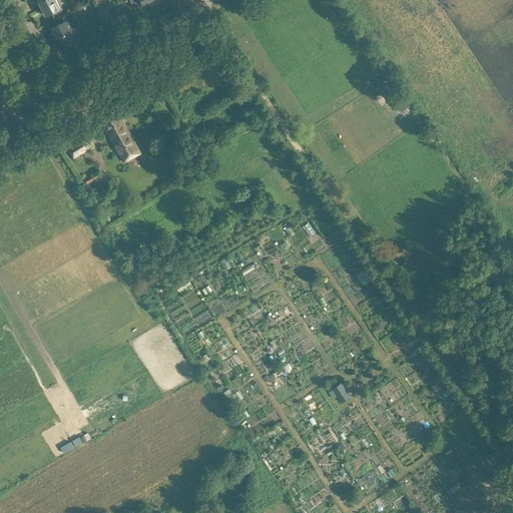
[(39,0),(35,2),(38,9),(41,8),(45,15),(51,12),(52,15),(61,11),(59,7),(55,0),(39,0)]
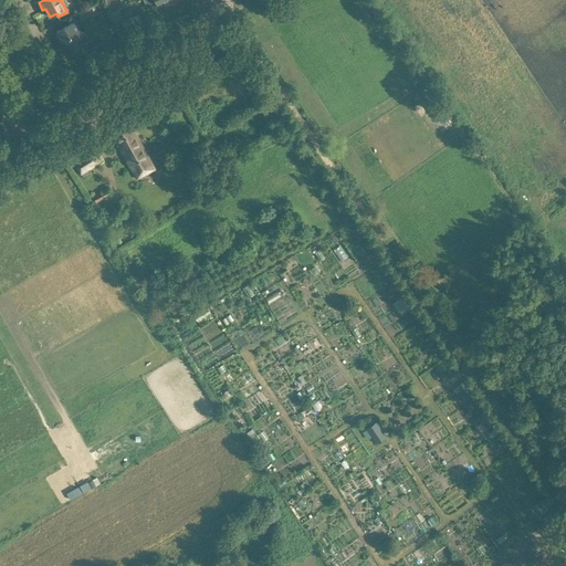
[(98,2),(93,4),(97,13),(103,10),(98,2)]
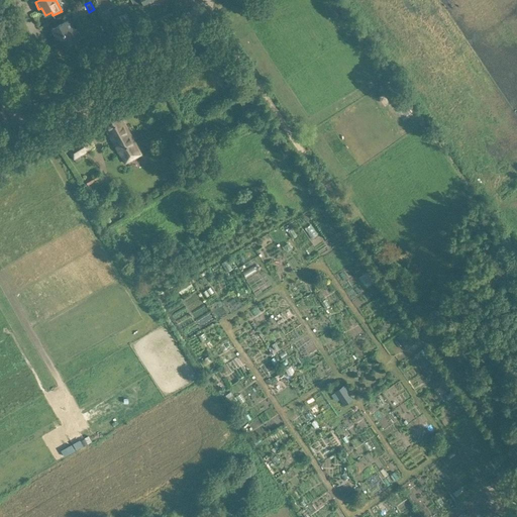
[(113,19),(107,21),(112,30),(121,26),(121,25),(123,24),(119,16),(113,19)]
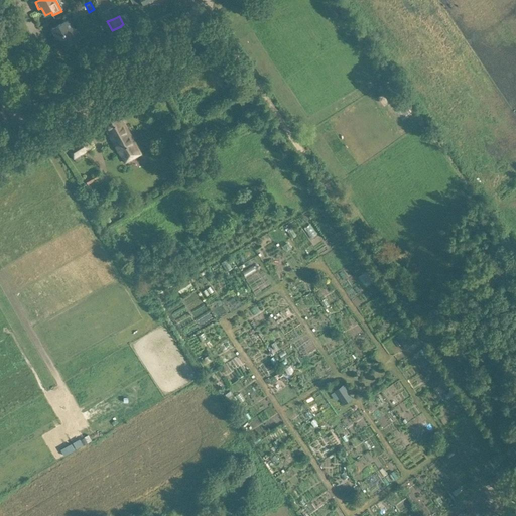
[(72,18),(51,28),(61,46),(74,40),(75,41),(81,37),(75,27),(77,27),(72,18)]
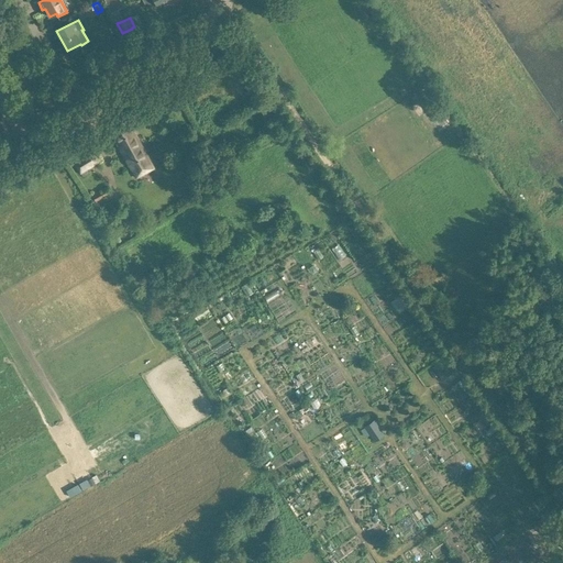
[(136,178),(154,168),(127,119),(109,129),(136,178)]
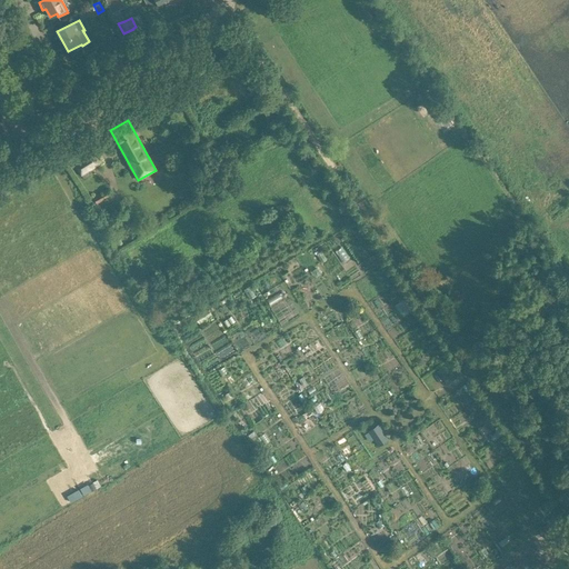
[(73,161),(79,171),(82,175),(100,163),(92,150),(73,161)]
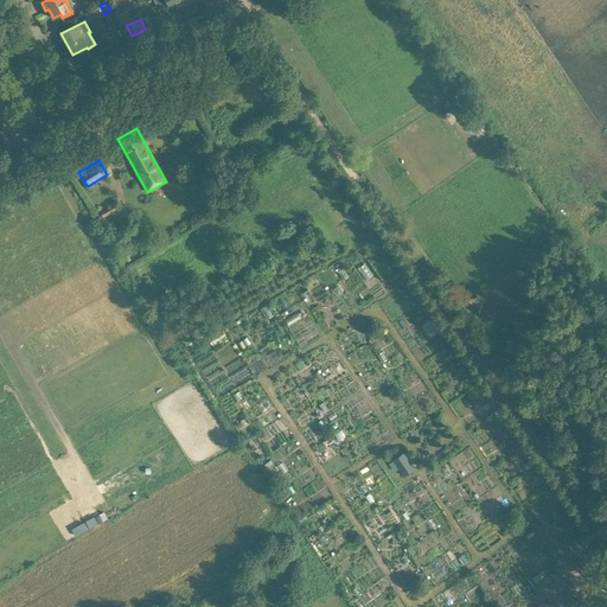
[(116,202),(108,206),(100,211),(103,217),(120,208),(116,202)]
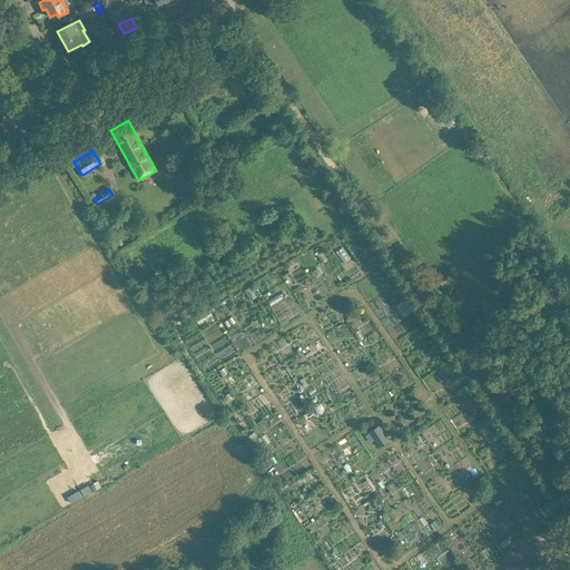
[(395,306),(403,316),(413,308),(405,298),(395,306)]
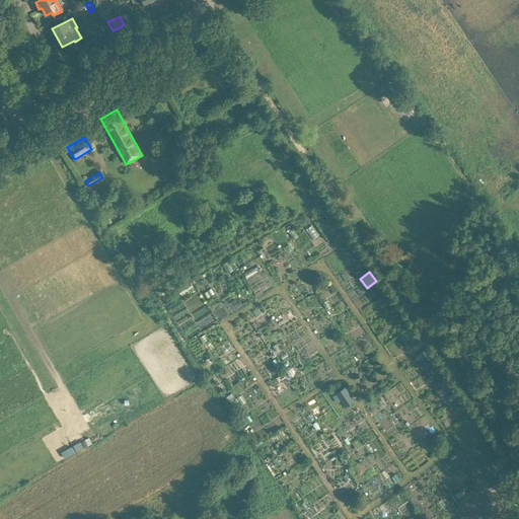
[(352,403),(342,389),(336,393),(340,400),(345,409),(352,403)]
